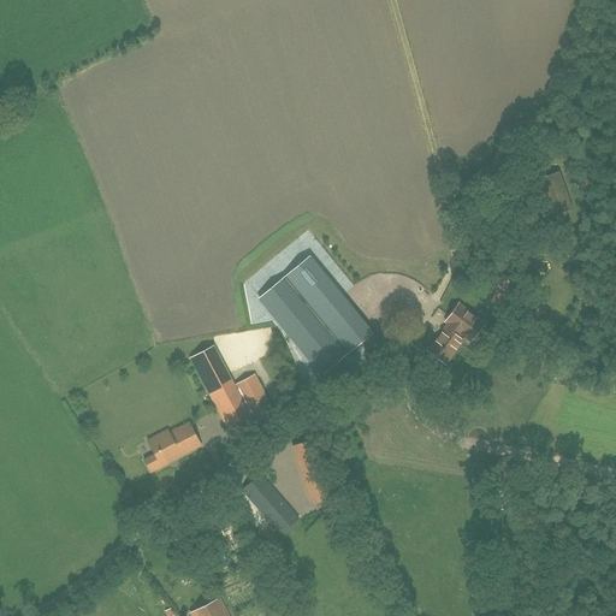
[(342,357),(371,333),(308,258),(279,282),(342,357)]
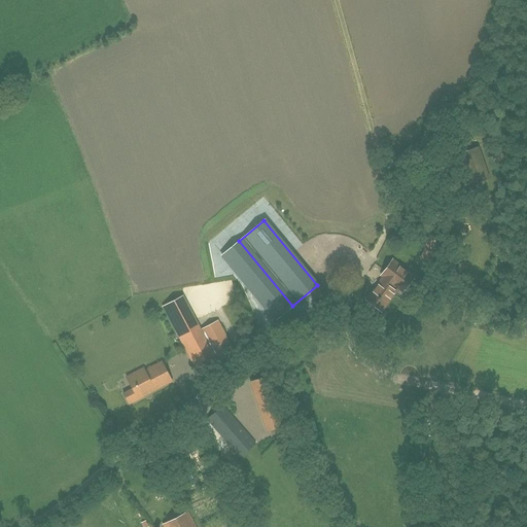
[(381,275),(384,277),(394,284),(403,290),(414,276),(391,260),(381,275)]
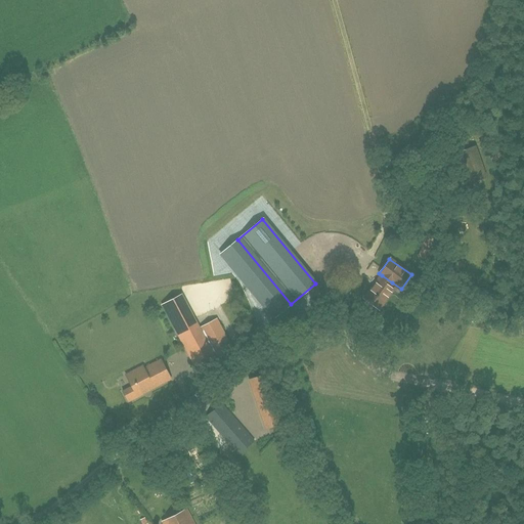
[(392,282),(382,275),(363,299),(378,309),(393,290),(389,287),(392,282)]
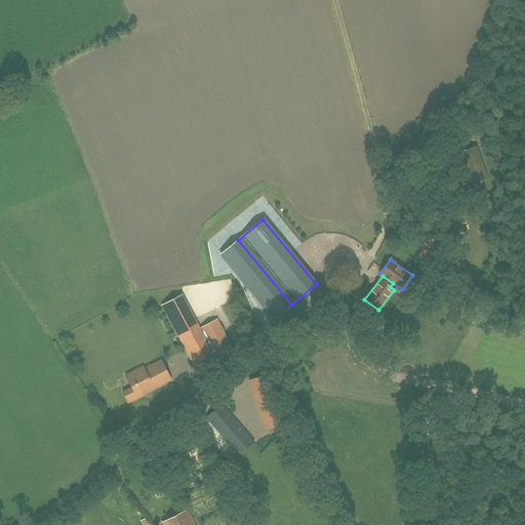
[(214,359),(213,356),(215,355),(216,359),(233,351),(216,320),(201,328),(202,331),(201,332),(182,295),(162,306),(196,369),(214,359)]
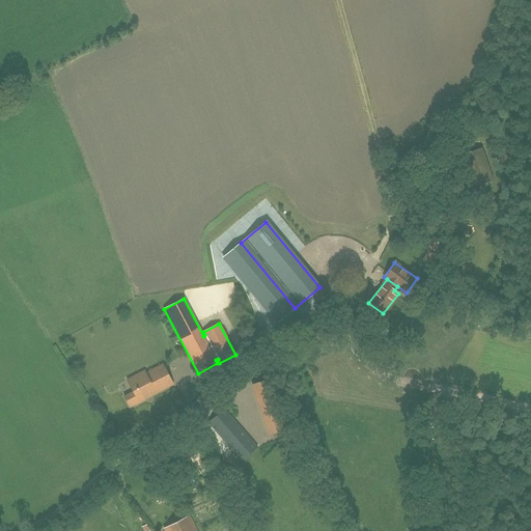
[(124,397),(130,408),(145,399),(173,384),(163,364),(146,373),(144,371),(127,381),(133,393),(124,397)]
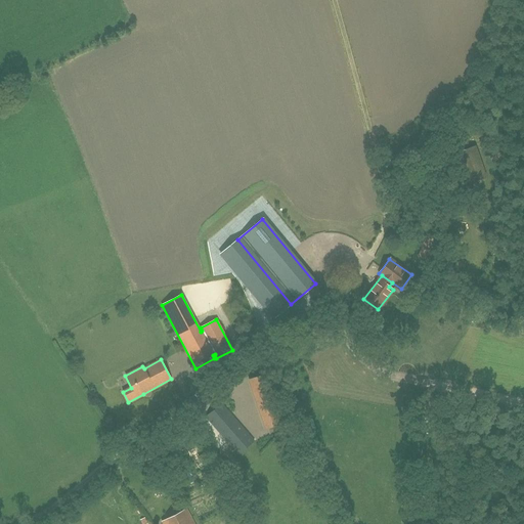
[(242,388),(232,401),(237,405),(241,401),(246,404),(242,410),(257,421),(263,411),(252,403),(256,397),(242,388)]
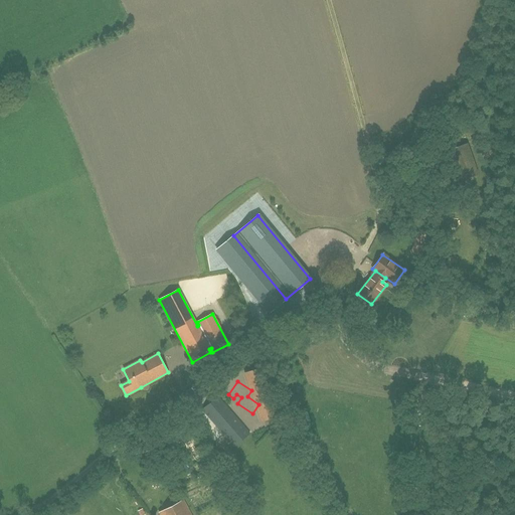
[(202,409),(234,447),(249,434),(217,396),(202,409)]
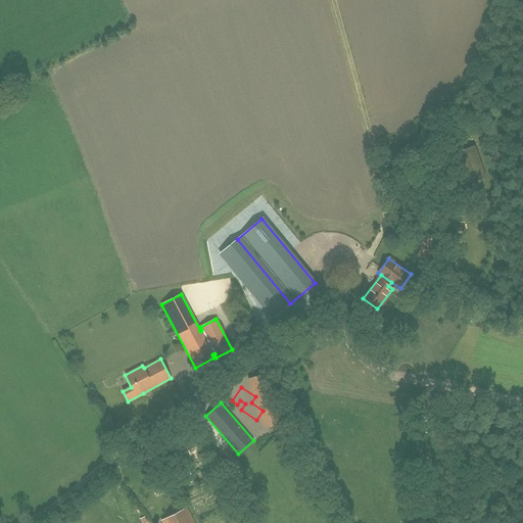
[(263,414),(268,428),(283,423),(278,409),(263,414)]
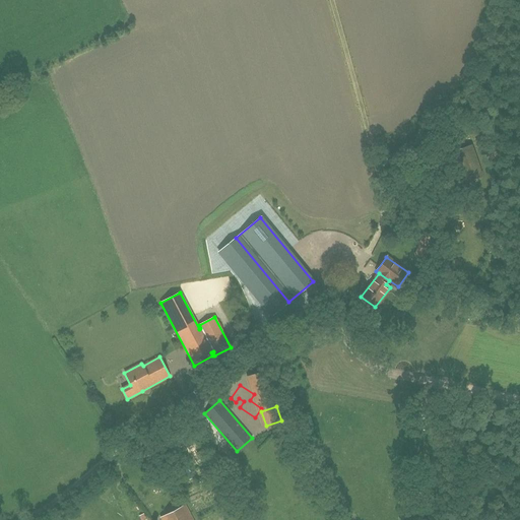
[(160,517),(161,519),(191,519),(184,505),(160,517)]
